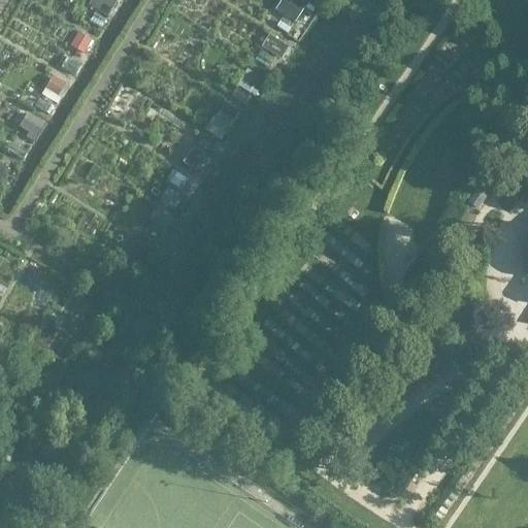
[(91,0),(89,4),(107,15),(117,1),(116,0),(91,0)]
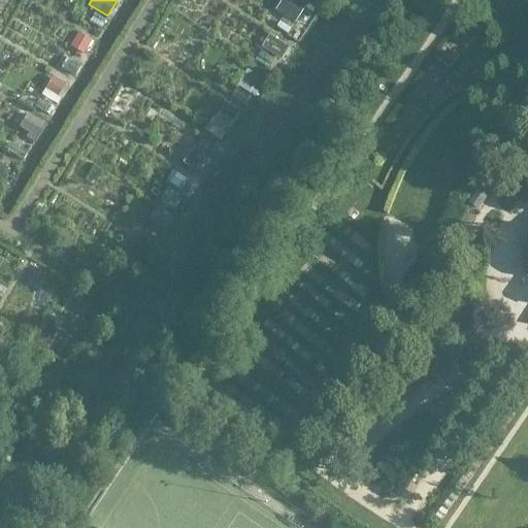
[(282,0),(276,9),(294,21),(305,2),(301,0),(282,0)]
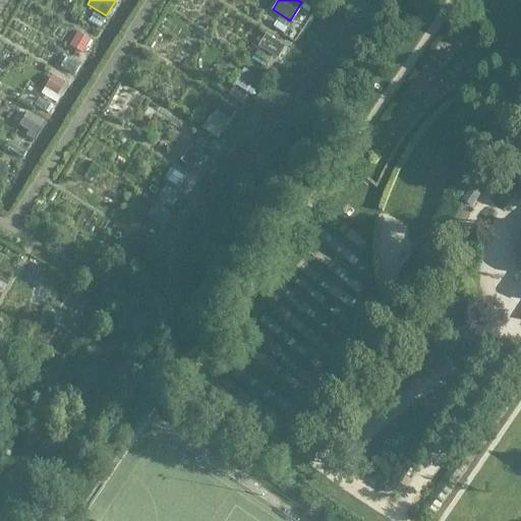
[(82,53),(91,39),(78,32),(70,45),(82,53)]
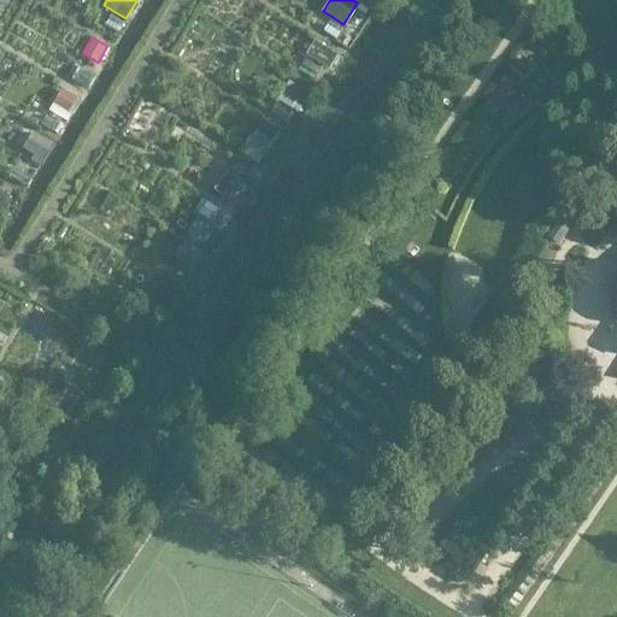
[(65,88),(53,105),(68,115),(80,99),(65,88)]
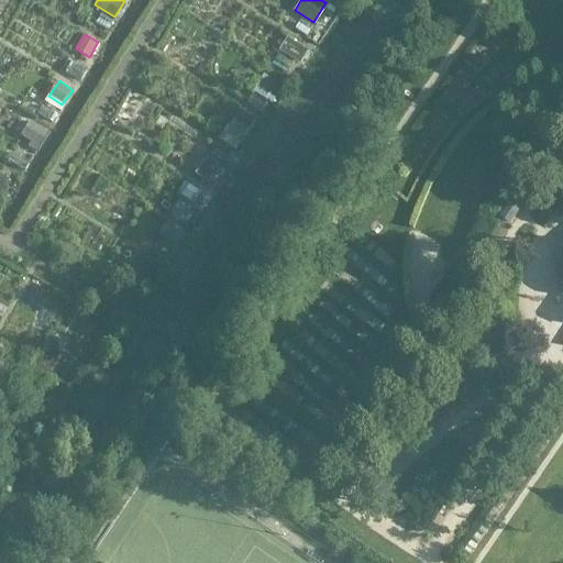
[(239,107),(220,138),(236,148),(256,118),(239,107)]
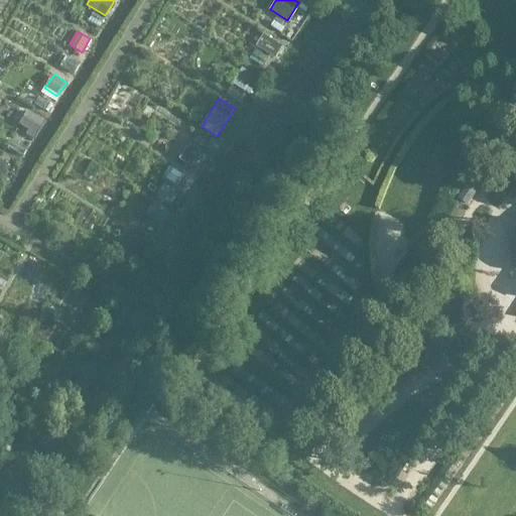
[(35,134),(44,119),(28,109),(18,125),(35,134)]
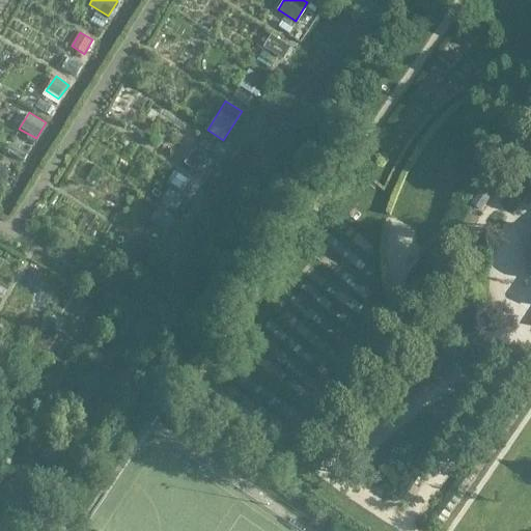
[(483,207),(496,189),(486,183),(472,204),(481,211),(483,207)]
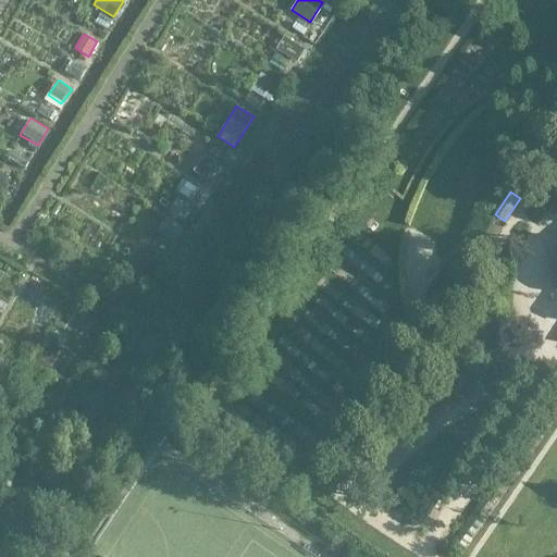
[(159,231),(174,239),(181,226),(166,218),(159,231)]
